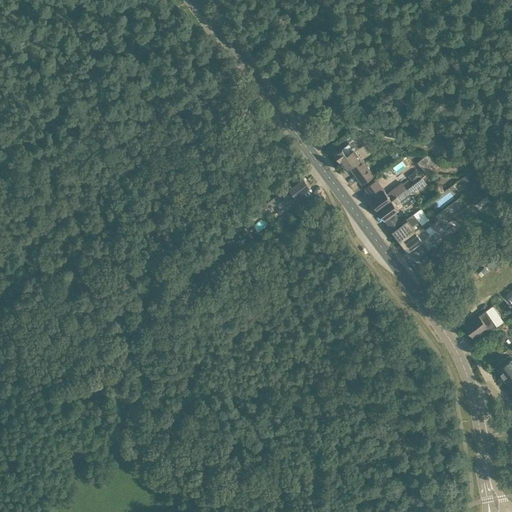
[(349,142),(343,147),(334,153),(335,154),(335,156),(337,159),(338,158),(346,169),(349,167),(362,185),(374,176),(352,146),(349,142)]
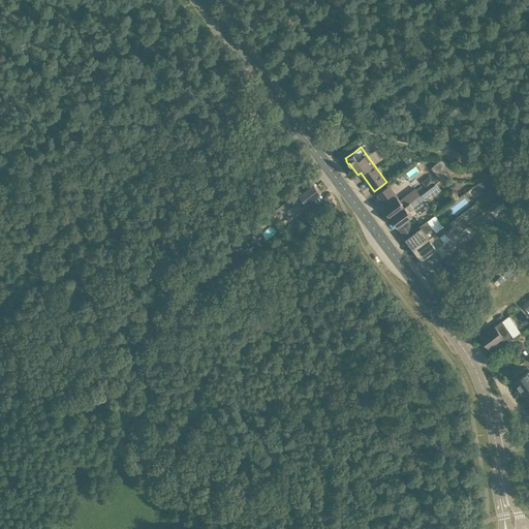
[(433,165),(440,178),(454,170),(446,158),(433,165)]
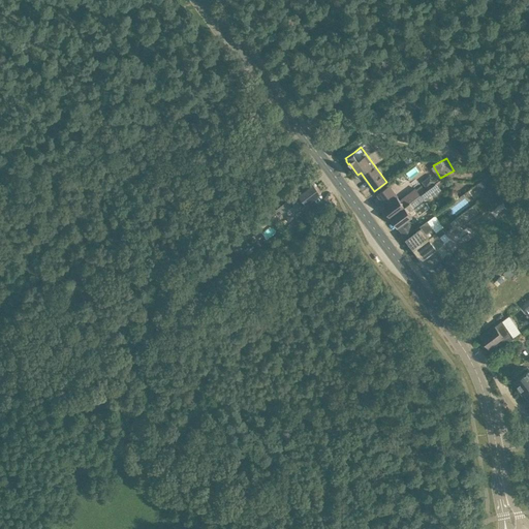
[(483,192),(486,196),(499,185),(492,176),(490,174),(490,175),(481,181),(476,184),(477,185),(483,192)]
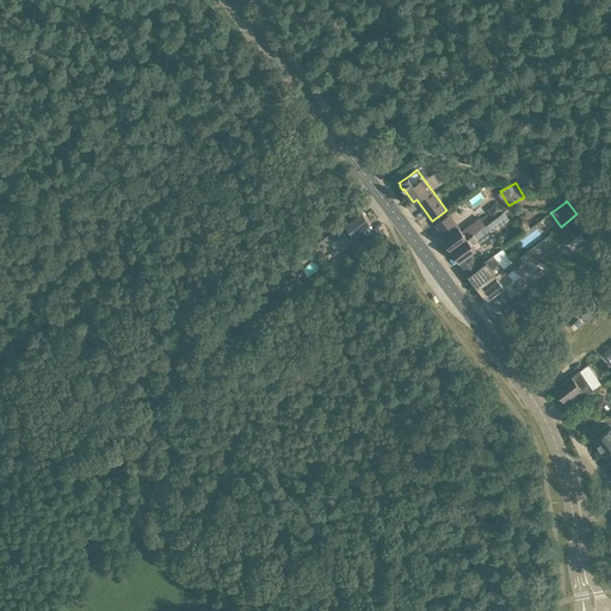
[(491,210),(497,216),(504,209),(498,202),(491,210)]
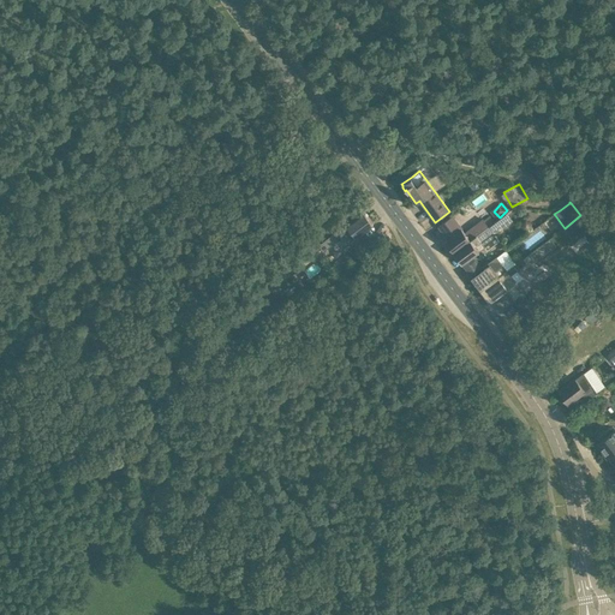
[(363,213),(353,220),(321,243),(327,250),(352,232),(356,238),(372,226),(363,213)]
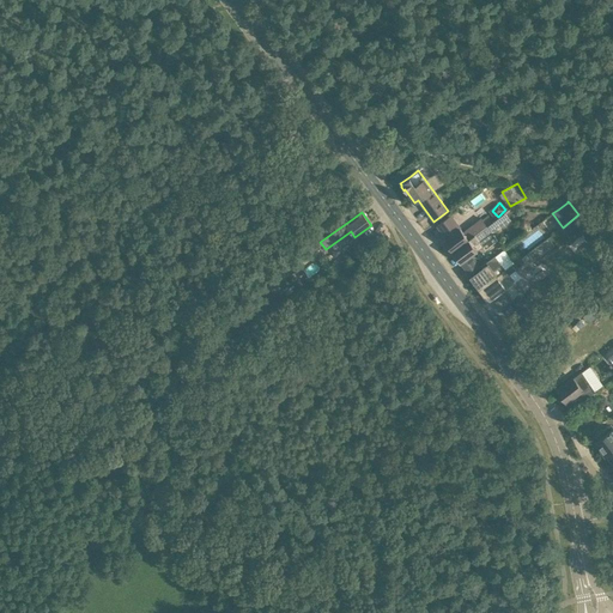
[(486,226),(451,253),(469,275),(481,267),(472,255),(484,246),(480,242),(491,232),(492,235),(511,220),(504,212),(486,226)]
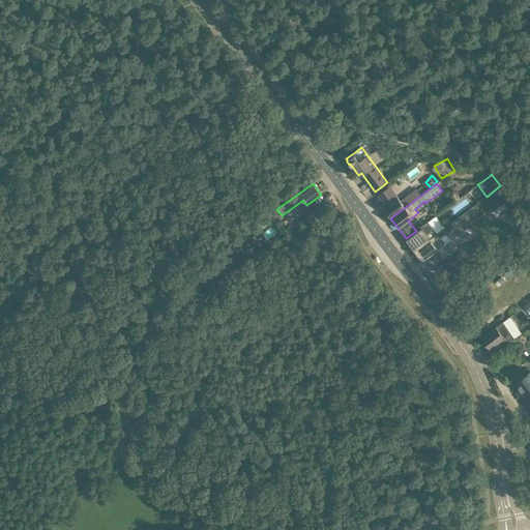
[(390,218),(420,196),(417,190),(415,188),(400,201),(398,198),(399,197),(390,185),(378,196),(386,206),(383,208),(390,218)]
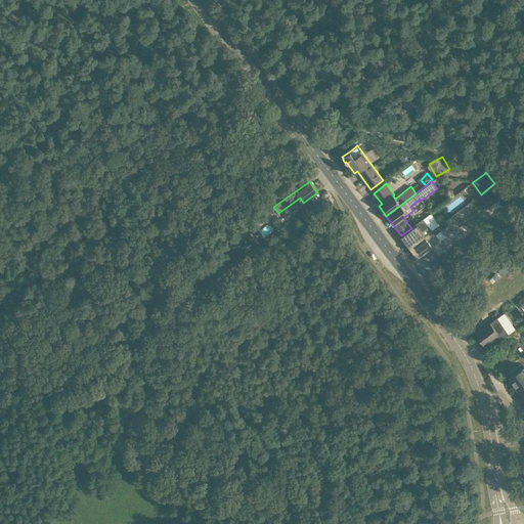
[(293,210),(284,217),(288,222),(297,215),(293,210)]
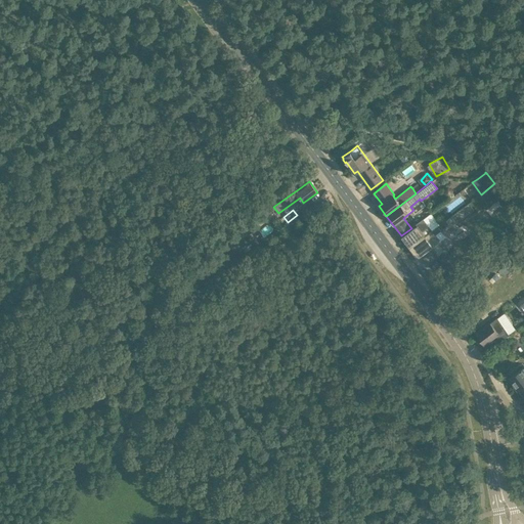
[(432,230),(423,218),(416,223),(418,226),(402,237),(409,248),(432,230)]
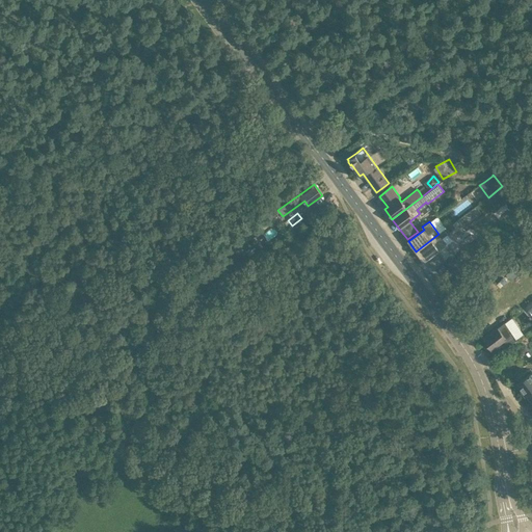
[(439,234),(416,251),(424,261),(445,245),(445,243),(442,238),(447,234),(444,230),(439,234)]
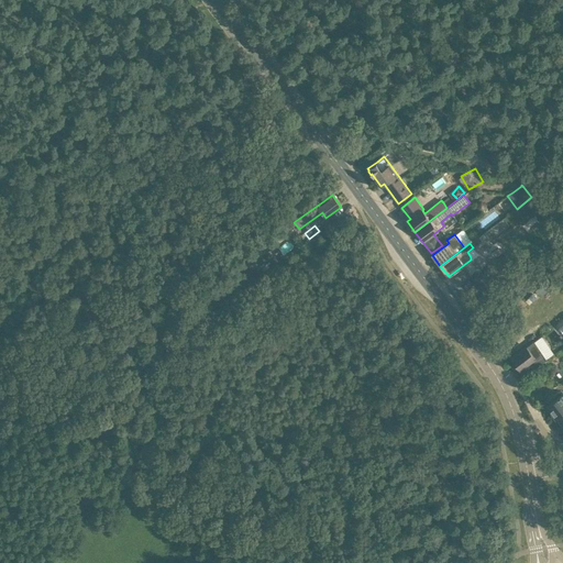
[(547,291),(541,286),(536,290),(541,297),(547,291)]
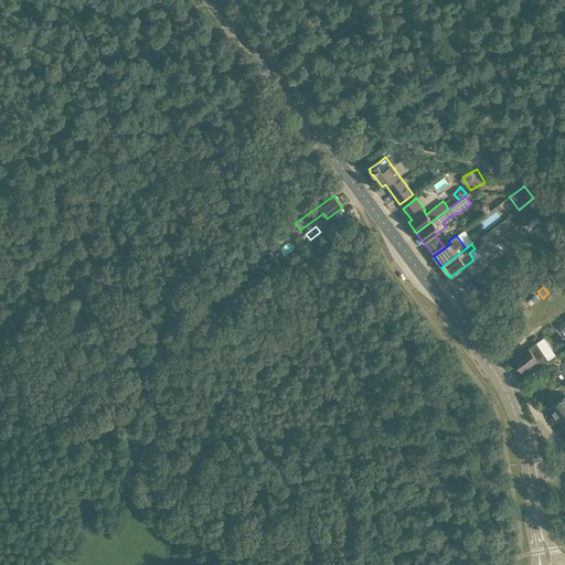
[(548,361),(535,343),(512,361),(521,372),(534,362),(539,369),(548,361)]
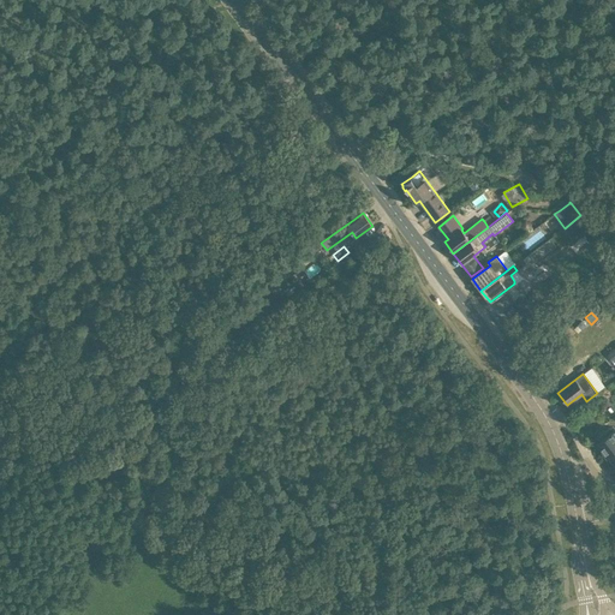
[(614,469),(614,433),(614,431),(596,445),(614,469)]
